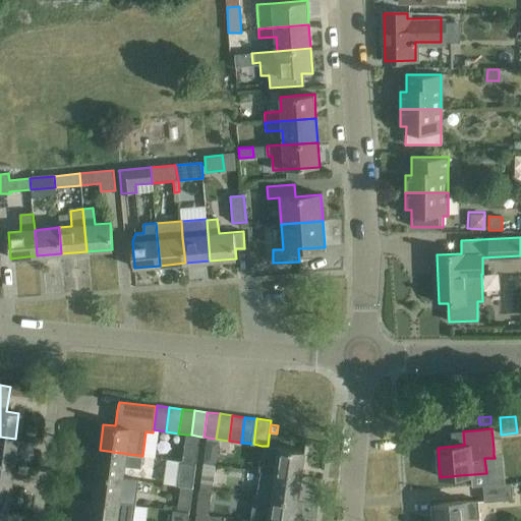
[(200,437),(191,435),(186,435),(183,461),(196,462),(200,437)]
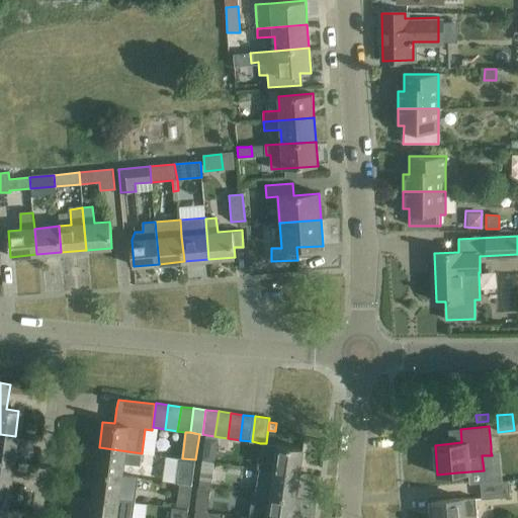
[(0,434),(0,459),(12,461),(15,436),(0,434)]
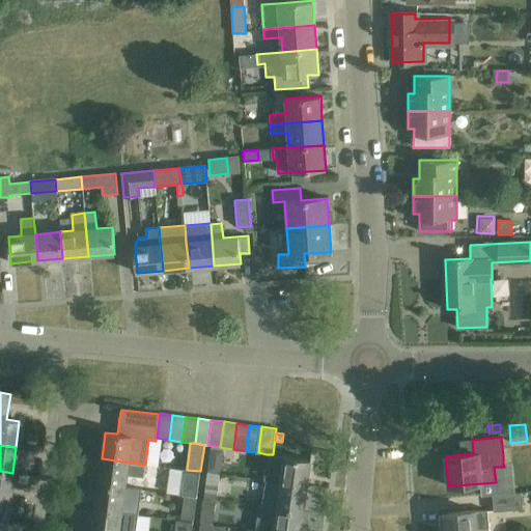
[(307,486),(311,459),(273,454),(267,454),(263,480),(266,480),(282,482),(307,486)]
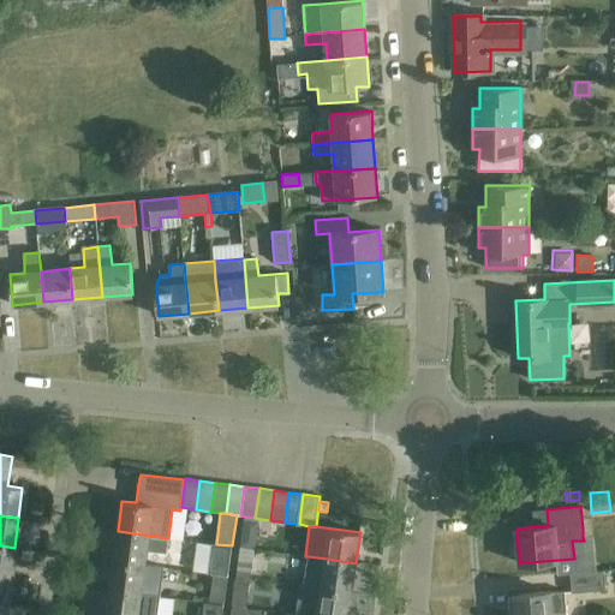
[(174,538),(168,538),(118,531),(114,560),(145,565),(147,549),(173,553),(174,538)]
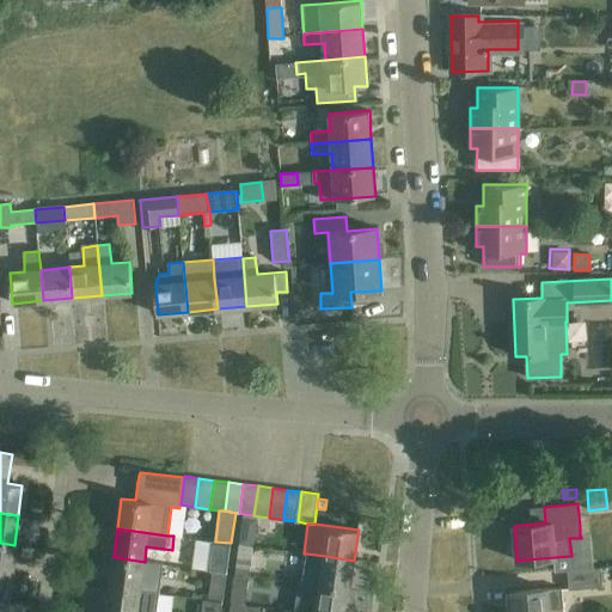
[(244,528),(242,544),(255,546),(257,531),(244,528)]
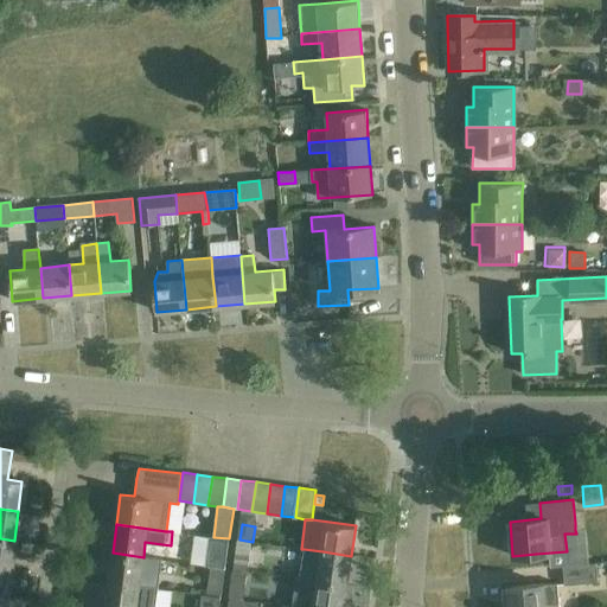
[(202,562),(205,534),(192,532),(189,561),(202,562)]
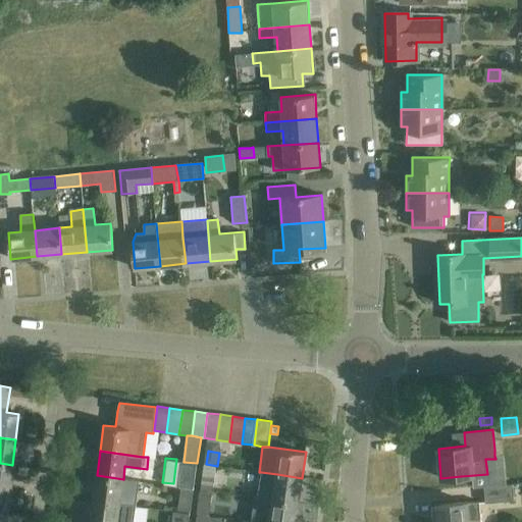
[(176,486),(180,487),(194,488),(197,463),(184,462),(180,461),(176,486)]
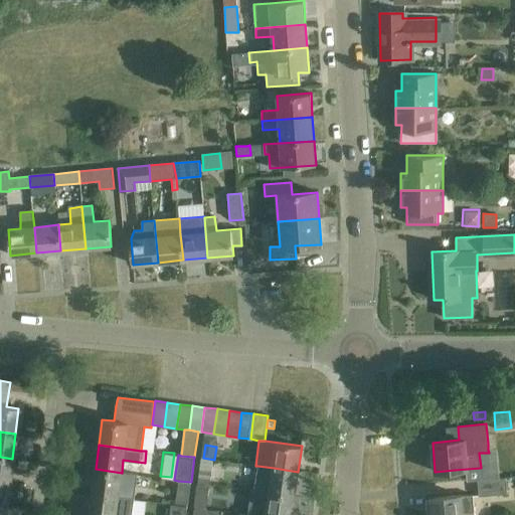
[(0,482),(8,484),(12,459),(0,457),(0,482)]
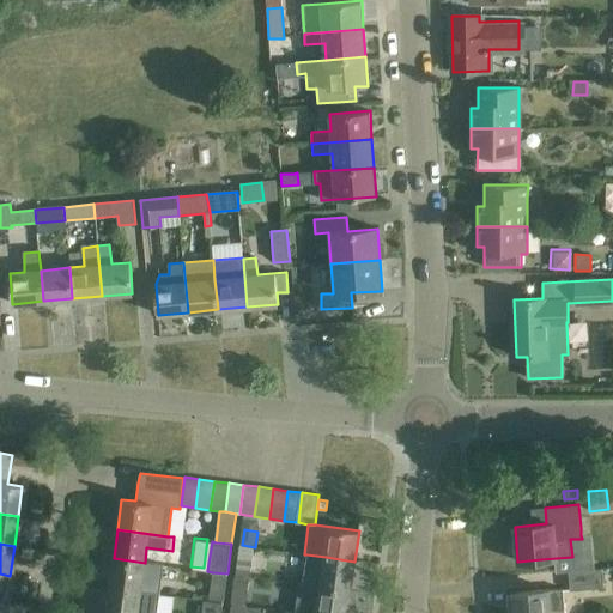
[(242,545),(237,577),(250,578),(255,547),(242,545)]
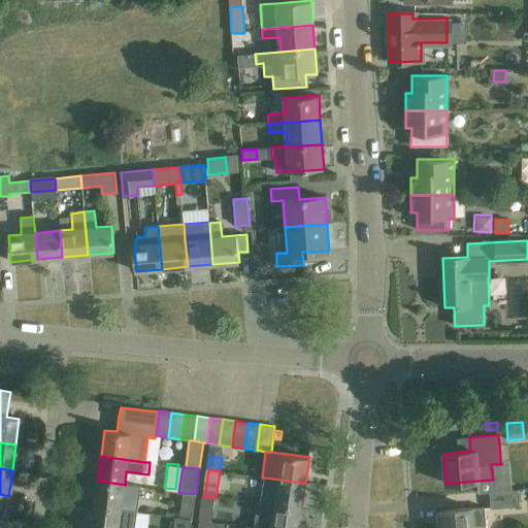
[(305,484),(281,480),(264,477),(261,503),(302,508),(305,484)]
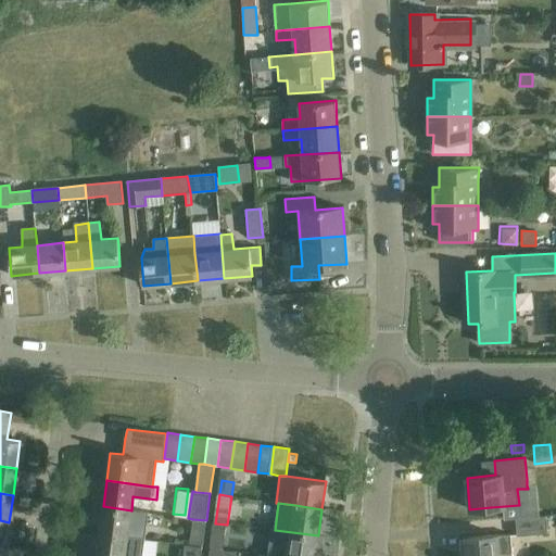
[(127,536),(131,510),(103,506),(99,533),(127,536)]
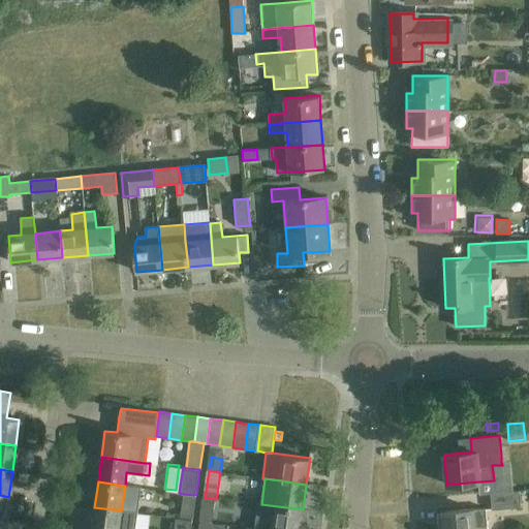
[(493,510),(521,507),(519,491),(491,494),(493,510)]
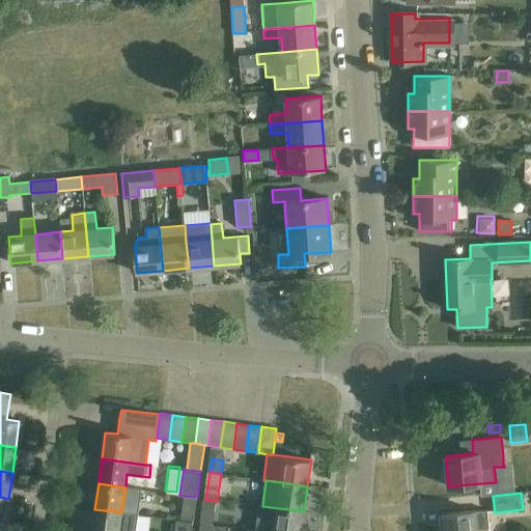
[(193,523),(197,497),(184,496),(180,521),(193,523)]
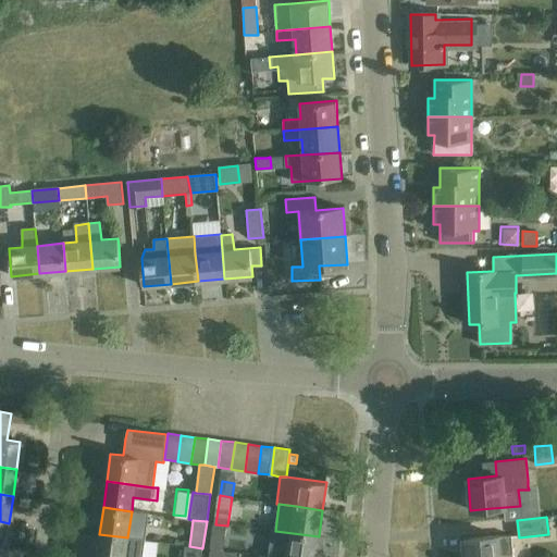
[(0,521),(0,548),(5,551),(9,523),(0,521)]
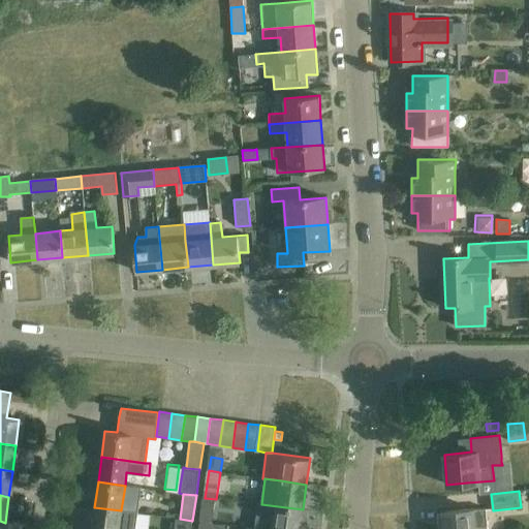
[(216,499),(205,498),(201,522),(213,524),(216,499)]
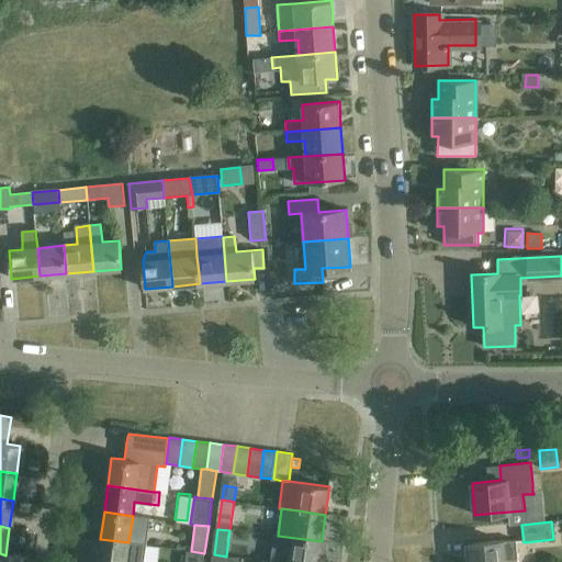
[(273,561),(317,561),(322,541),(278,536),(273,535),(270,561),(273,561)]
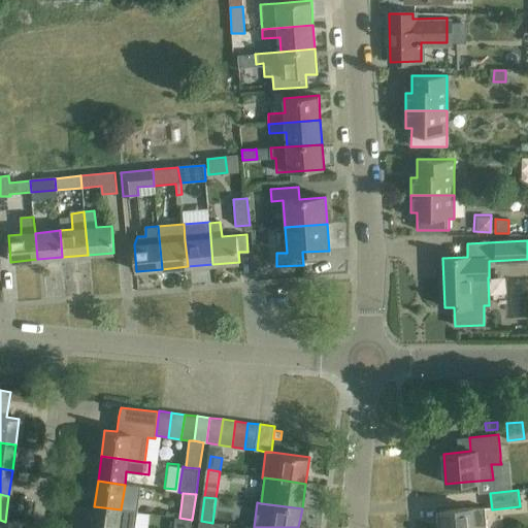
[(94,506),(91,527),(133,527),(135,512),(121,509),(94,506)]
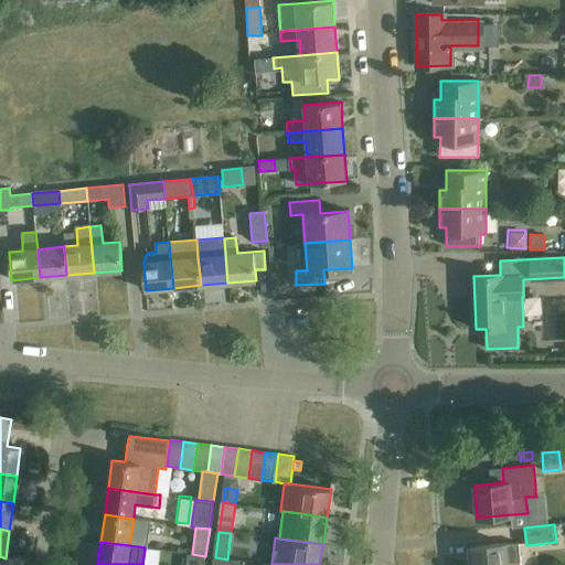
[(470,546),(471,564),(520,564),(519,545),(508,546),(507,543),(470,546)]
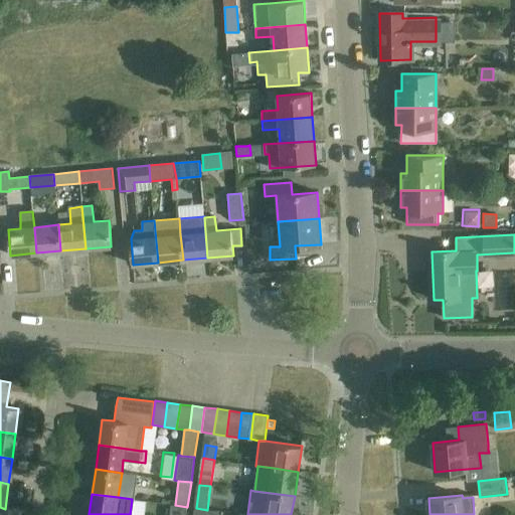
[(186,514),(187,508),(171,506),(169,514),(186,514)]
